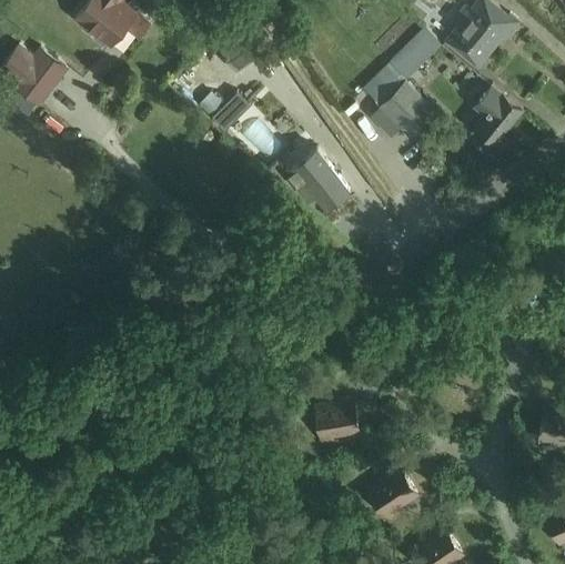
[(88,0),(72,20),(93,37),(90,41),(90,46),(98,51),(102,50),(106,46),(108,48),(120,31),(133,41),(143,28),(141,27),(115,7),(120,0),(88,0)]
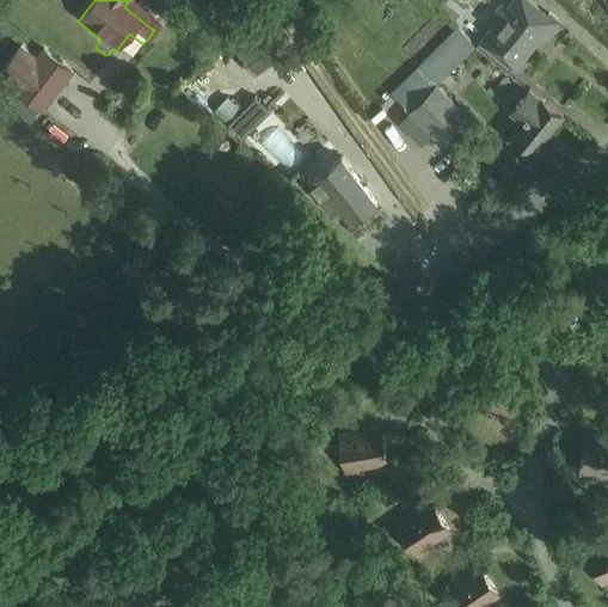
[(569,0),(577,13),(595,2),(593,0),(569,0)]
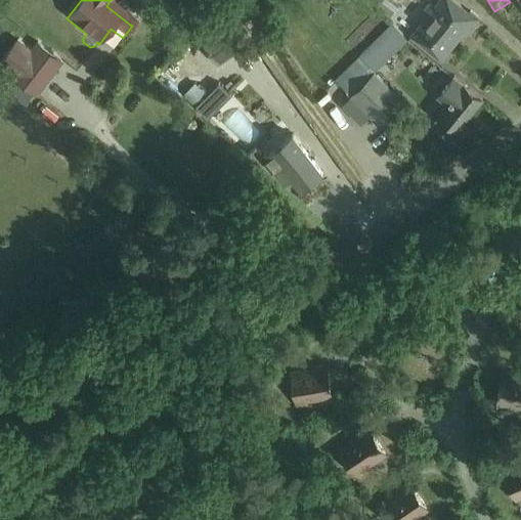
[(422,15),(452,40),(458,34),(465,39),(478,23),(468,14),(466,17),(447,2),(437,15),(428,8),(422,15)]
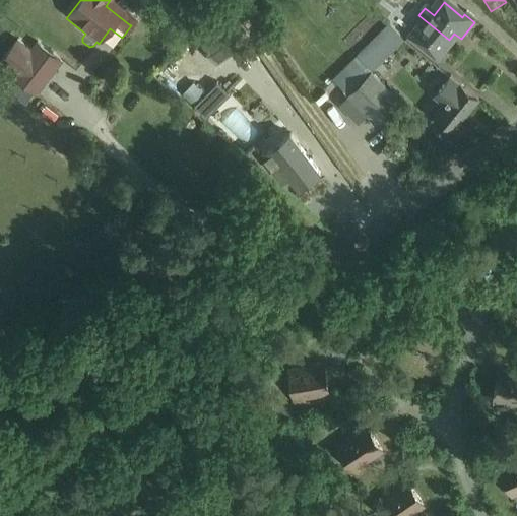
[(449,40),(418,15),(411,23),(416,26),(406,40),(435,63),(451,42),(449,40)]
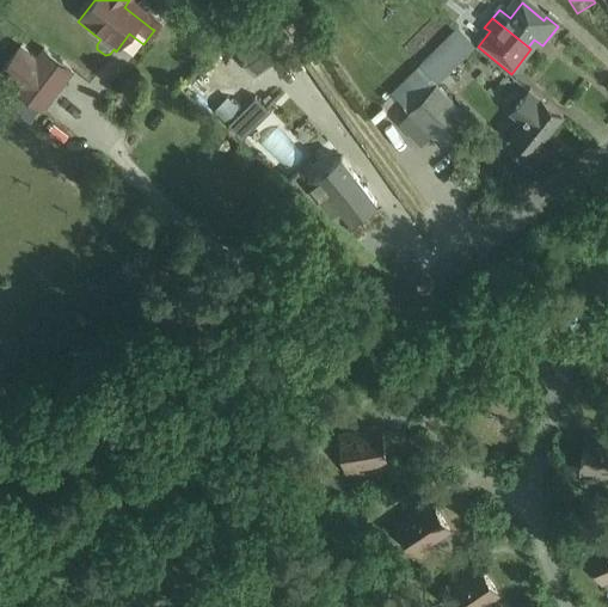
[(253,38),(234,53),(243,66),(252,78),(271,65),(290,50),(282,37),(272,25),(253,38)]
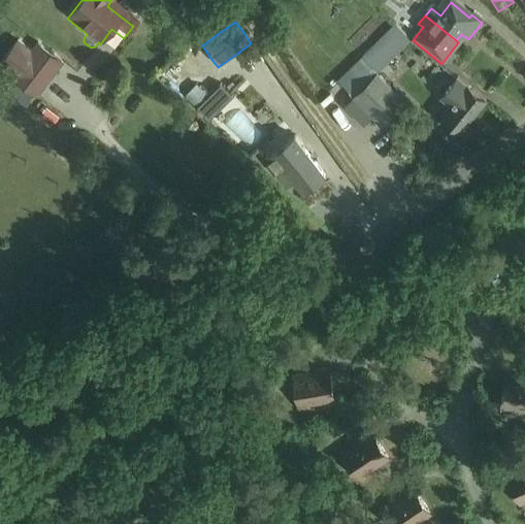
[(392,28),(379,41),(360,61),(375,76),(407,43),(392,28)]
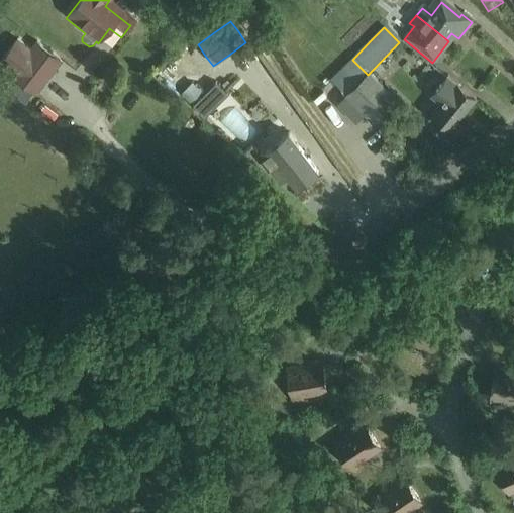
[(33,98),(60,63),(34,43),(28,52),(14,41),(0,61),(0,69),(8,76),(6,78),(33,98)]
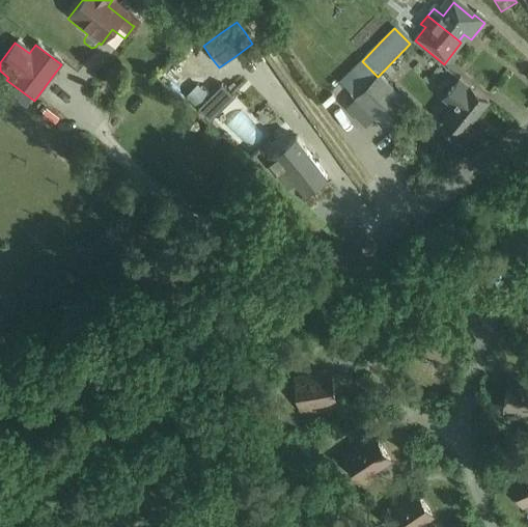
[(378,77),(354,101),(383,130),(407,107),(378,77)]
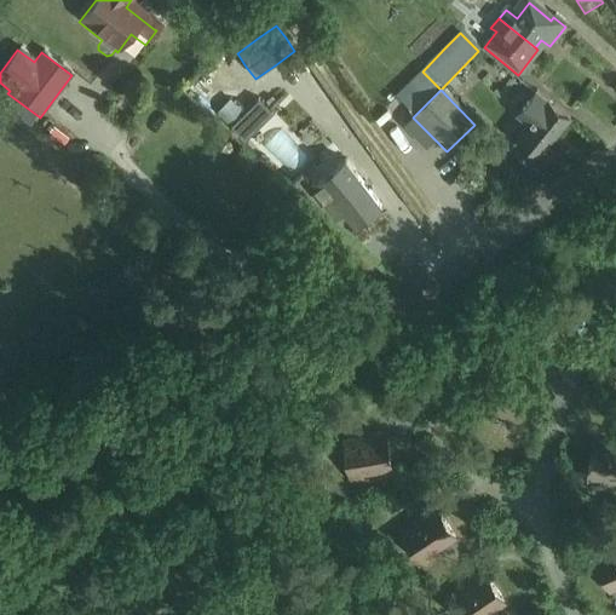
[(527,127),(516,139),(539,159),(568,122),(534,95),(514,118),(527,127)]
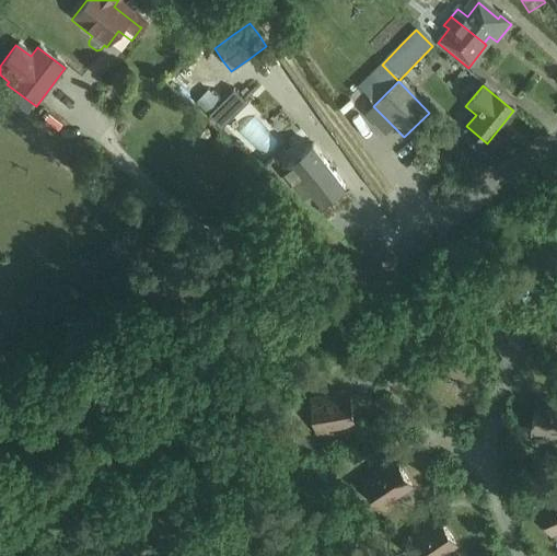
[(195,107),(207,119),(219,106),(207,95),(195,107)]
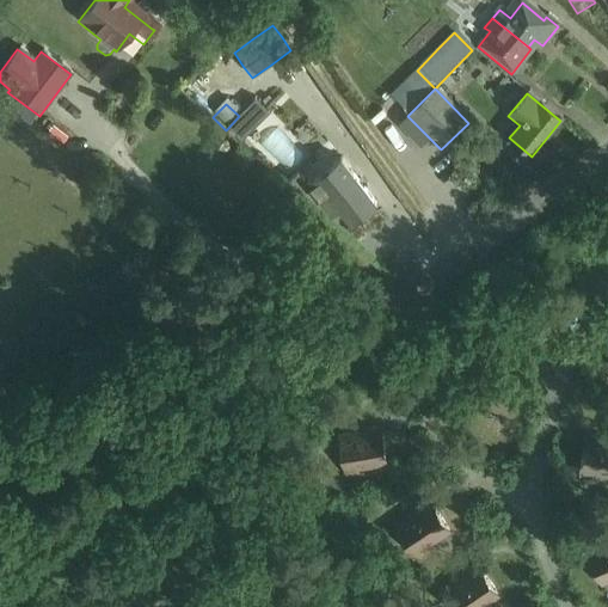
[(56,123),(51,139),(71,145),(75,129),(56,123)]
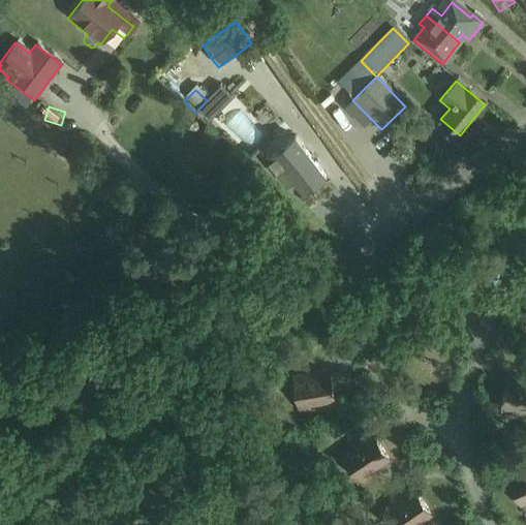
[(44,117),(36,126),(62,149),(70,141),(44,117)]
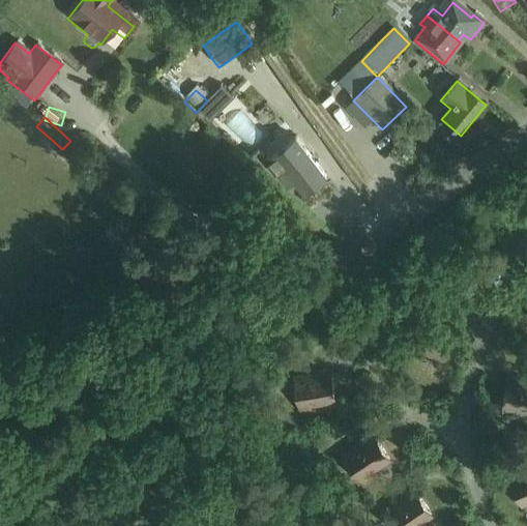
[(279,162),(270,168),(287,188),(294,183),(303,195),(325,178),(304,153),(284,169),(279,162)]
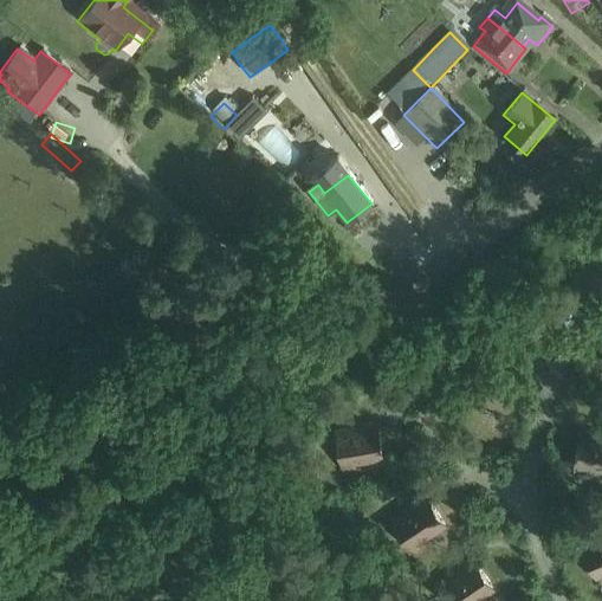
[(477,405),(504,414),(516,383),(511,382),(510,379),(503,376),(499,377),(477,369),(464,407),(474,411),(477,405)]
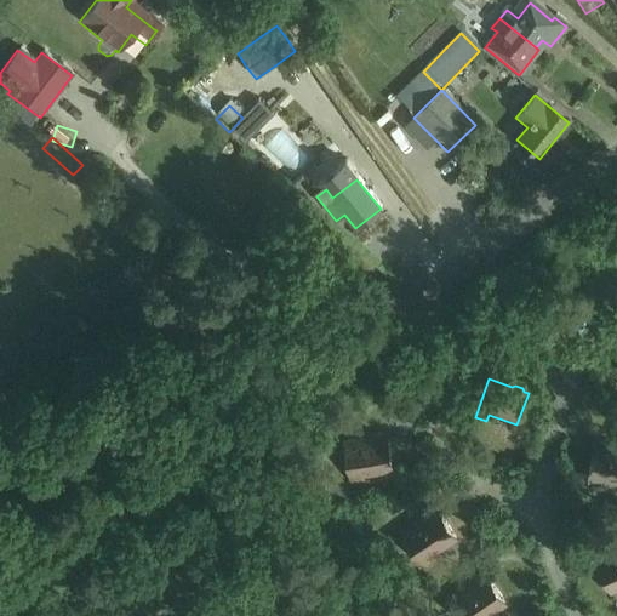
[(359,479),(389,474),(383,440),(380,441),(376,439),(369,440),(366,443),(342,448),(349,488),(360,485),(359,479)]
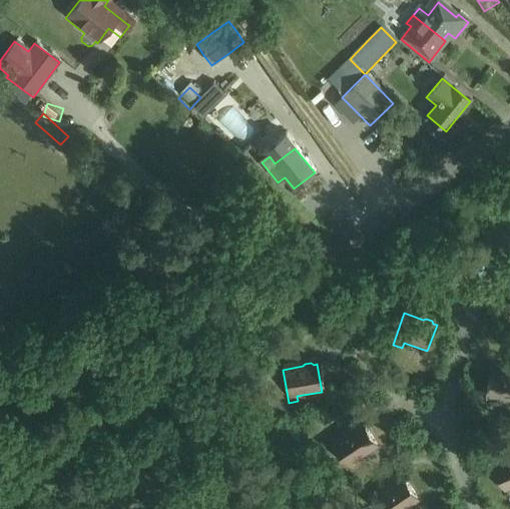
[(489,371),(485,399),(509,402),(509,407),(509,373),(503,373),(501,371),(495,370),(492,371),(489,371)]
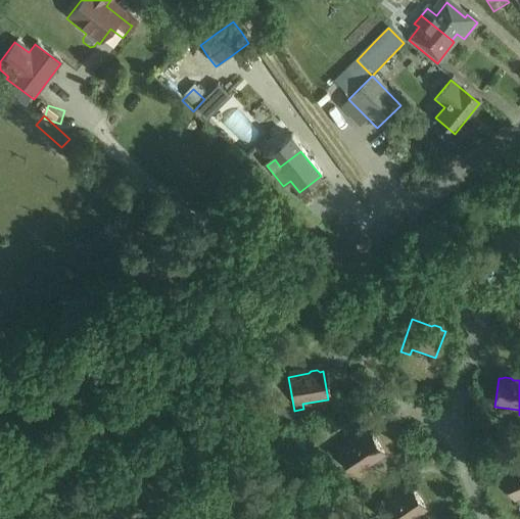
[(361,471),(382,457),(366,433),(363,435),(361,434),(355,438),(353,441),(336,453),(356,481),(364,476),(361,471)]
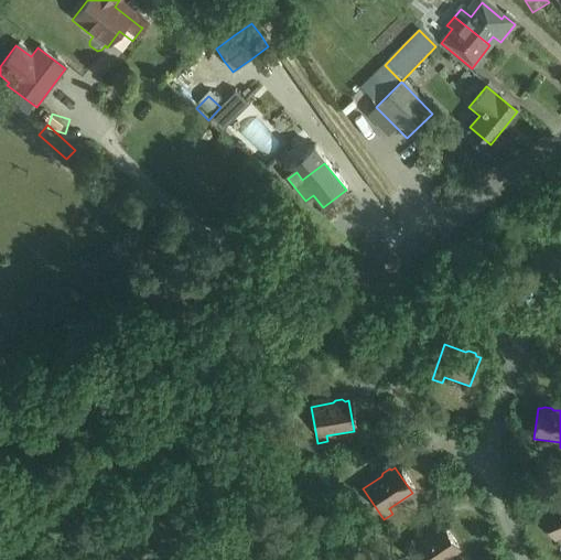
[(541,513),(553,541),(560,538),(560,504),(557,507),(553,505),(547,508),(545,512),(541,513)]
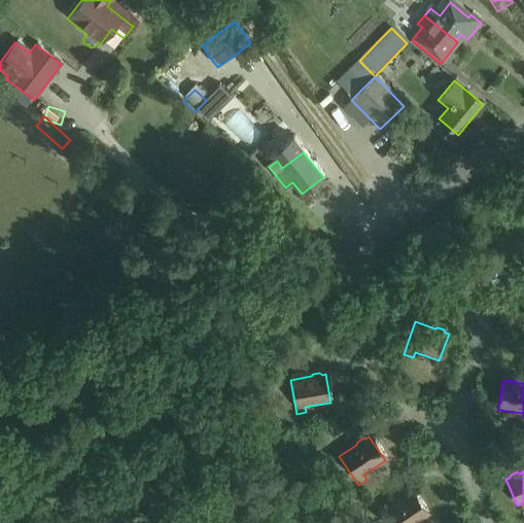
[(417,522),(427,516),(411,492),(408,494),(406,493),(399,497),(398,500),(382,512),(388,522),(417,522)]
